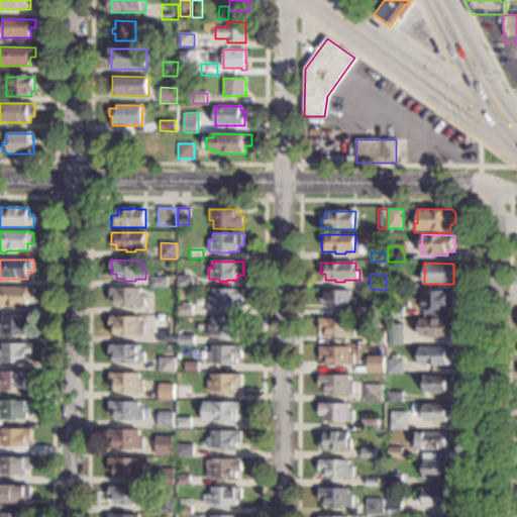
[(193,288),(178,288),(178,276),(193,276),(193,288)]
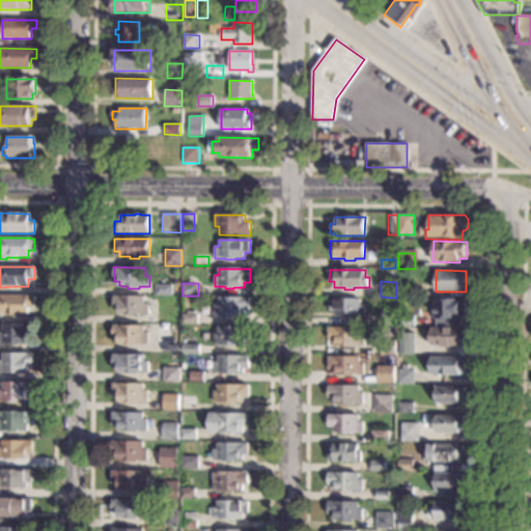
[(415,298),(398,297),(398,283),(415,283),(415,298)]
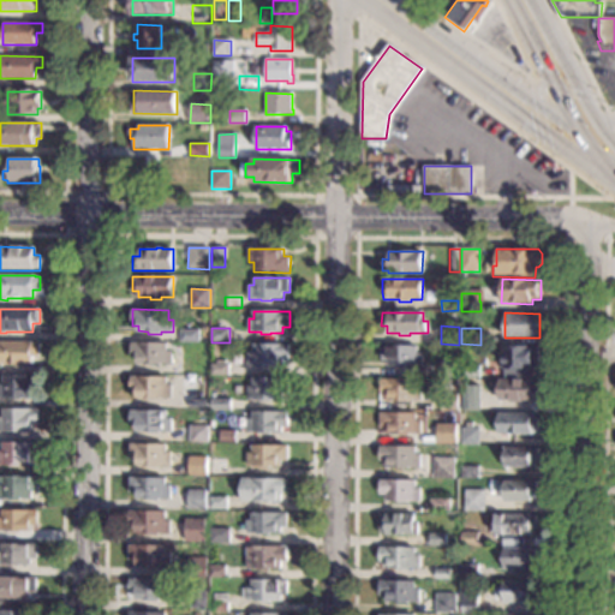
[(199,342),(180,342),(180,330),(199,330),(199,342)]
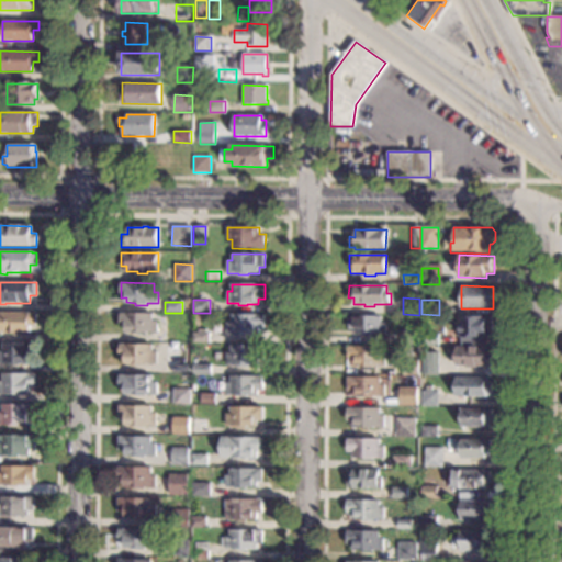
[(30,314),(36,314),(36,326),(30,326),(30,334),(0,334),(0,313),(30,313),(30,314)]
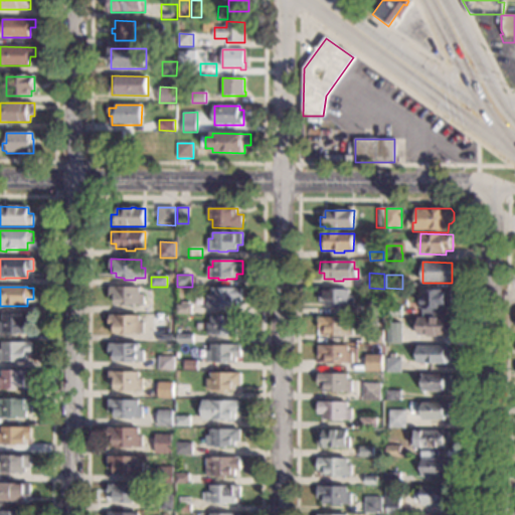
[(141,294),(144,294),(145,294),(145,298),(144,306),(134,305),(134,307),(124,307),(124,305),(115,305),(115,300),(110,300),(110,287),(141,287),(141,294)]
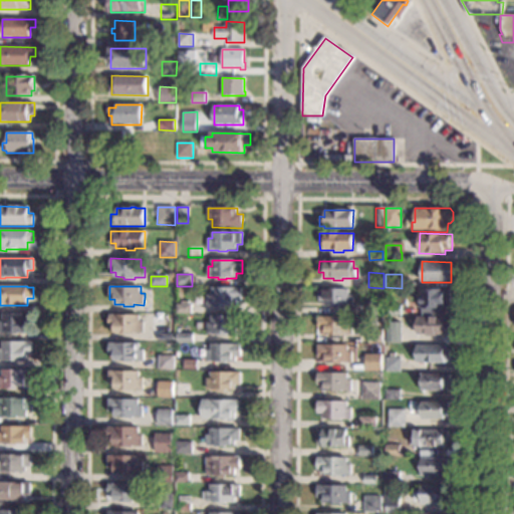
[(242,300),(237,300),(237,307),(217,308),(217,306),(208,306),(208,295),(212,295),(212,288),(242,288),(242,300)]
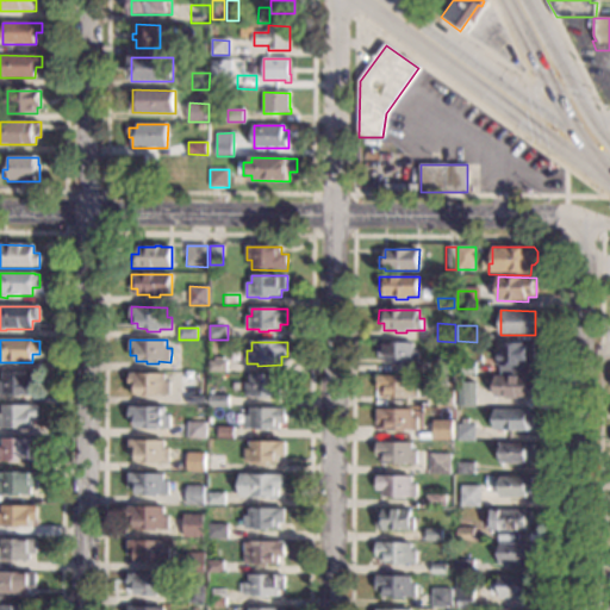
[(414,352),(419,352),(419,365),(406,365),(406,366),(394,366),(394,365),(384,363),(384,358),(378,358),(378,342),(414,343),(414,352)]
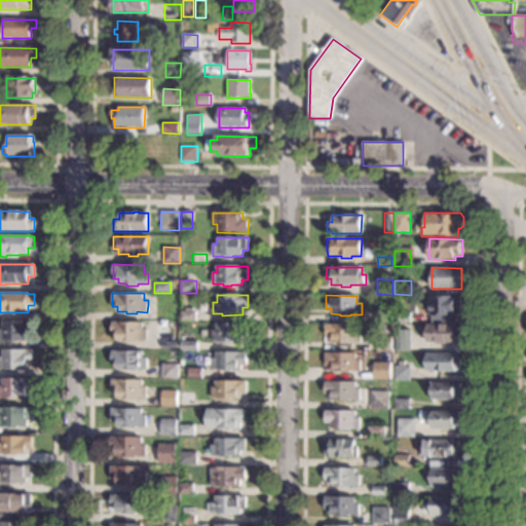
[(460,315),(429,315),(429,296),(460,296),(460,315)]
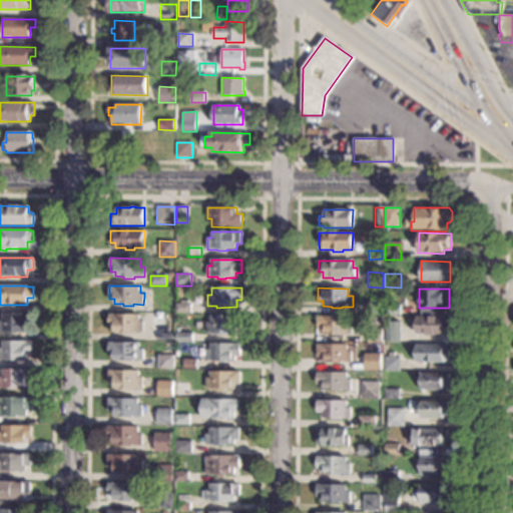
[(188,302),(188,304),(191,304),(191,314),(176,314),(176,304),(180,304),(180,301),(188,302)]
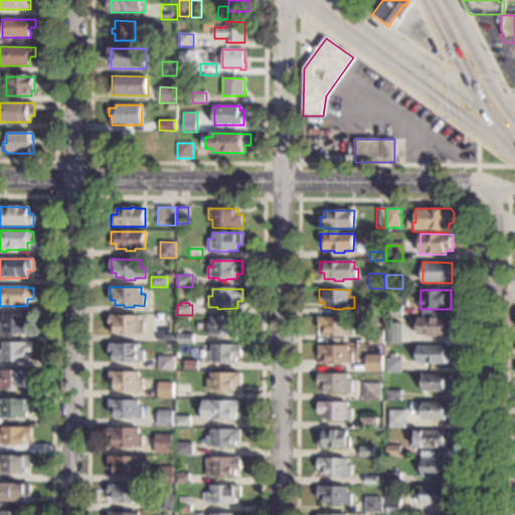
[(401,316),(386,316),(386,306),(401,306),(401,316)]
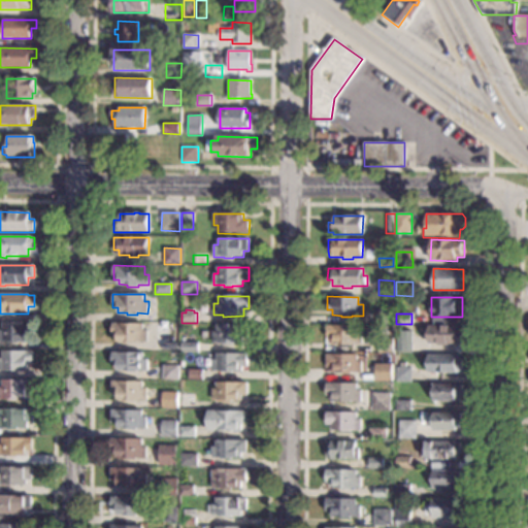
[(34,336),(28,336),(28,342),(0,342),(0,329),(1,330),(1,323),(34,323),(34,336)]
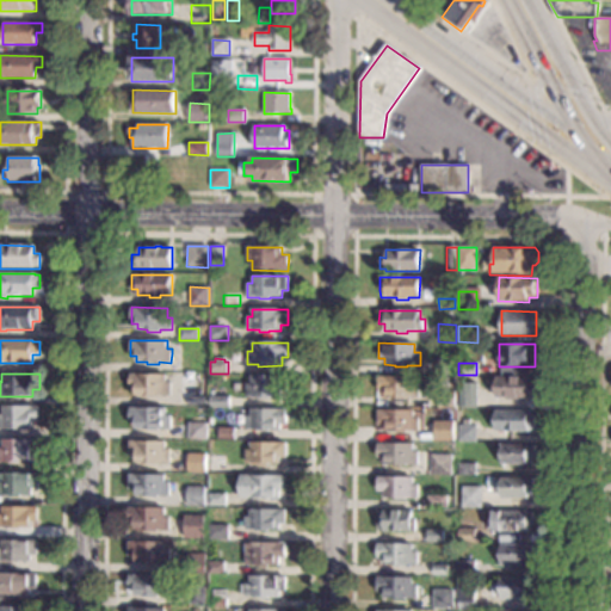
[(171,396),(160,396),(159,397),(148,397),(148,396),(136,396),(136,389),(130,389),(130,374),(171,375),(171,396)]
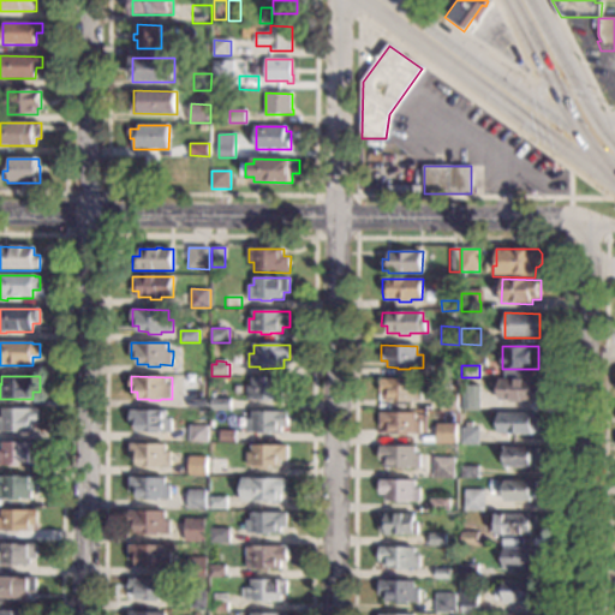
[(290,393),(282,393),(282,401),(272,401),(272,402),(260,402),(260,400),(249,400),(249,387),(254,387),(254,378),(290,378),(290,393)]
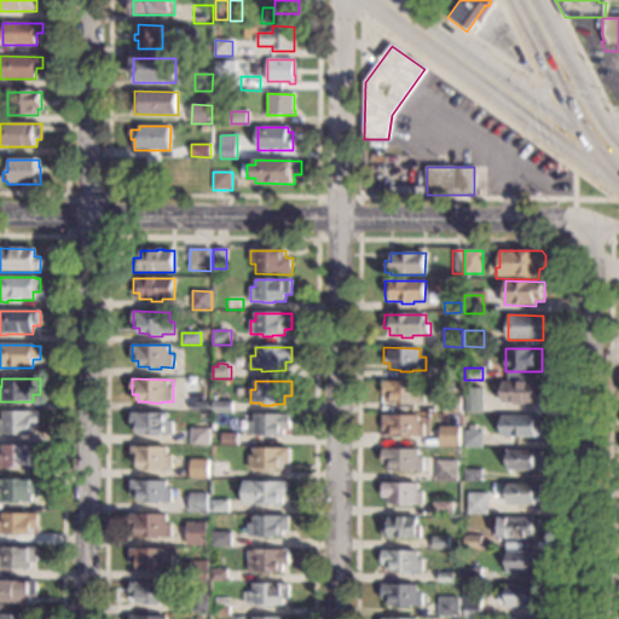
[(420,382),(420,389),(424,391),(424,403),(412,403),(412,405),(401,405),(401,403),(389,403),(389,398),(383,398),(383,381),(420,382)]
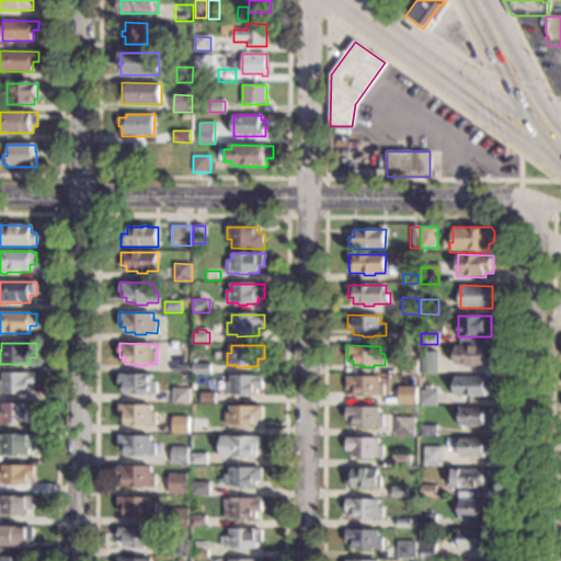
[(491,361),(484,361),(484,366),(476,366),(476,368),(465,367),(465,365),(455,365),(455,347),(491,347),(491,361)]
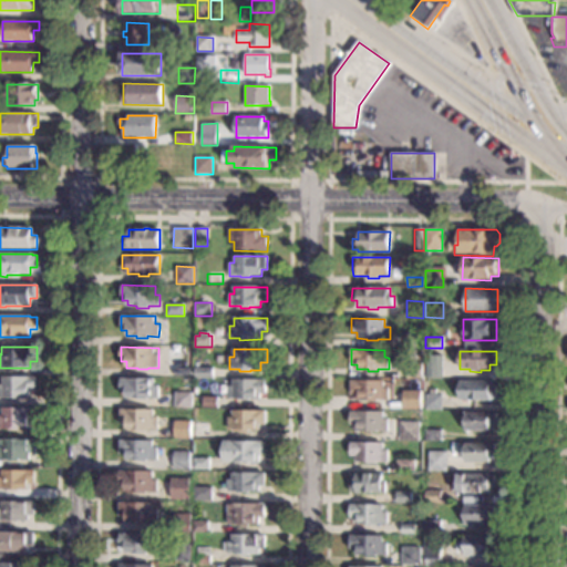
[(442,378),(424,379),(424,356),(442,356),(442,378)]
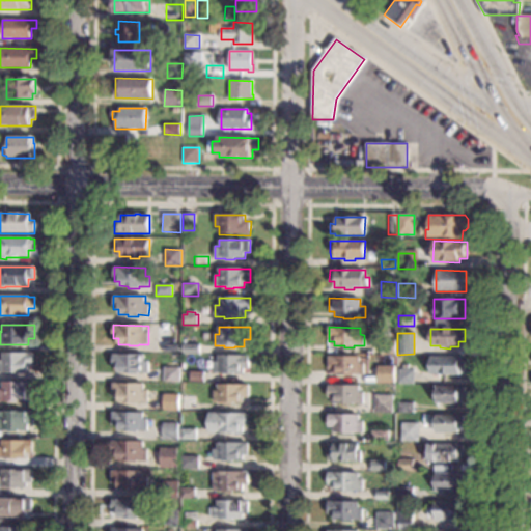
[(396,355),(381,355),(381,342),(396,342),(396,355)]
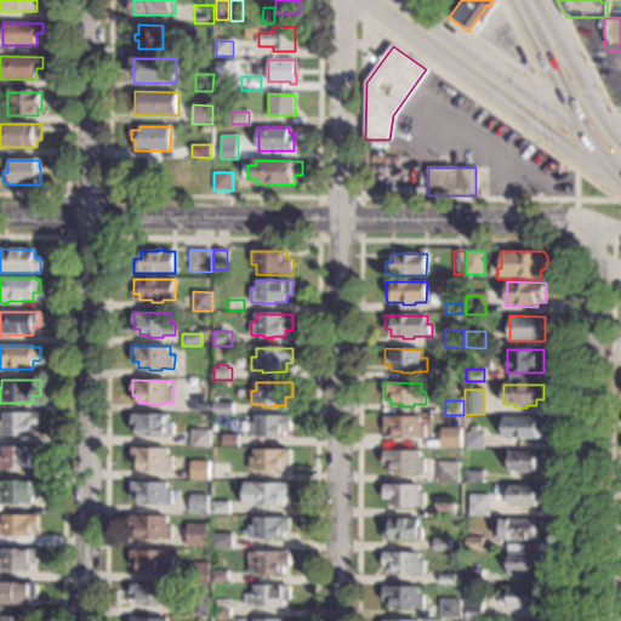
[(233,415),(214,415),(214,403),(233,404),(233,415)]
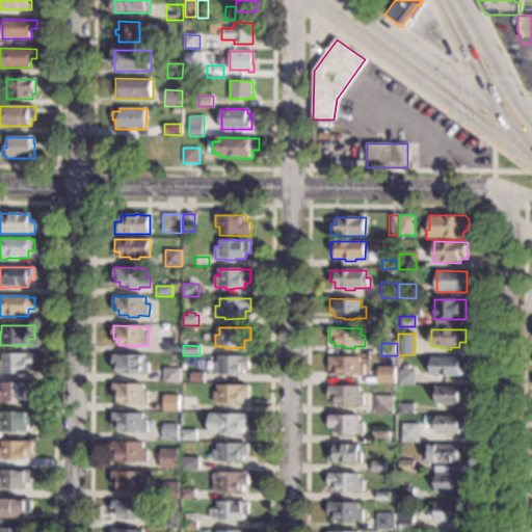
[(34,368),(28,368),(28,373),(19,373),(19,375),(0,374),(0,362),(2,362),(2,354),(34,354),(34,368)]
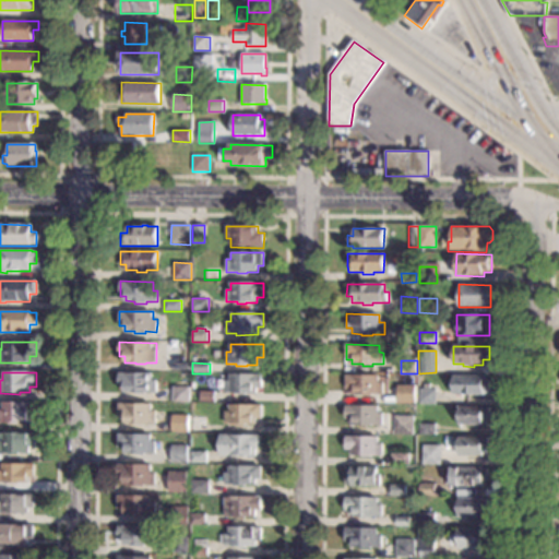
[(152,381),(156,381),(156,393),(146,392),(146,394),(134,394),(135,392),(125,392),(125,388),(119,388),(119,373),(152,373),(152,381)]
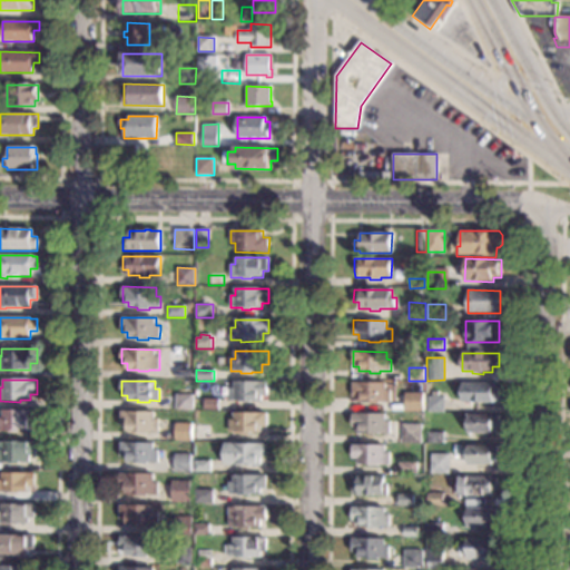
[(268,396),(262,396),(262,401),(252,401),(252,403),(239,403),(239,401),(229,401),(229,390),(234,390),(234,382),(268,382),(268,396)]
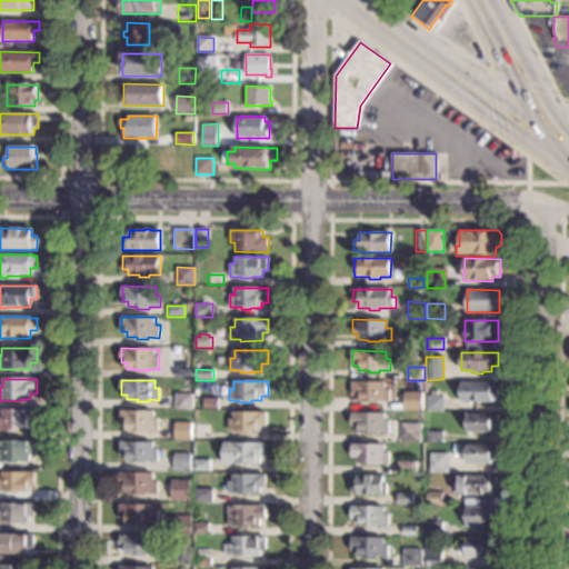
[(386,382),(386,389),(390,389),(389,402),(379,402),(379,403),(368,403),(368,401),(357,401),(357,396),(351,396),(352,381),(386,382)]
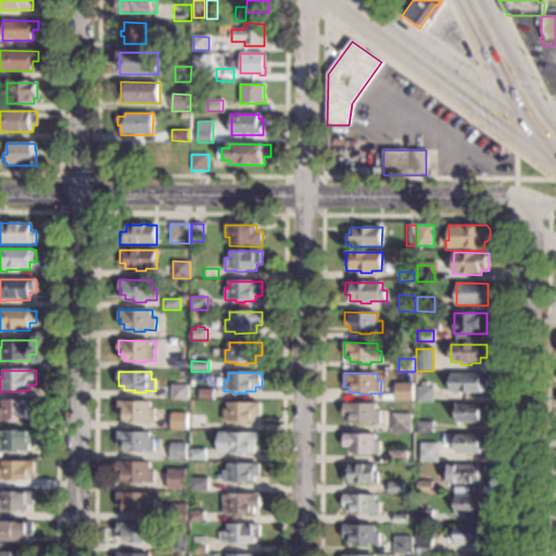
[(483,378),(487,378),(487,390),(481,390),(481,393),(450,393),(450,374),(483,375),(483,378)]
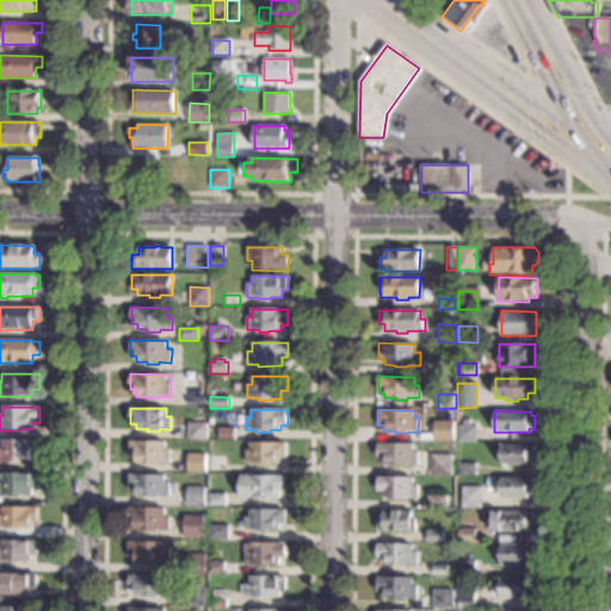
[(469,426),(476,425),(476,442),(458,443),(458,426),(462,426),(462,420),(469,420),(469,426)]
